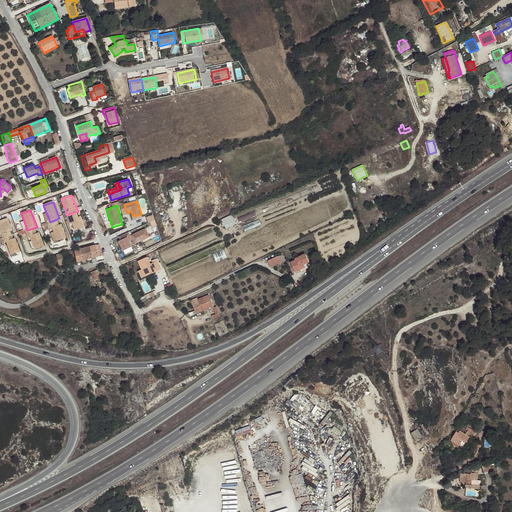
[(78,211),(67,215),(74,235),(85,231),(78,211)]
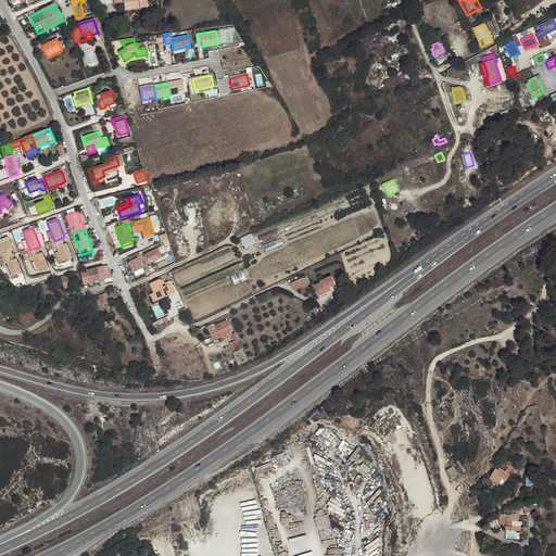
[(166,232),(161,235),(164,247),(171,244),(166,232)]
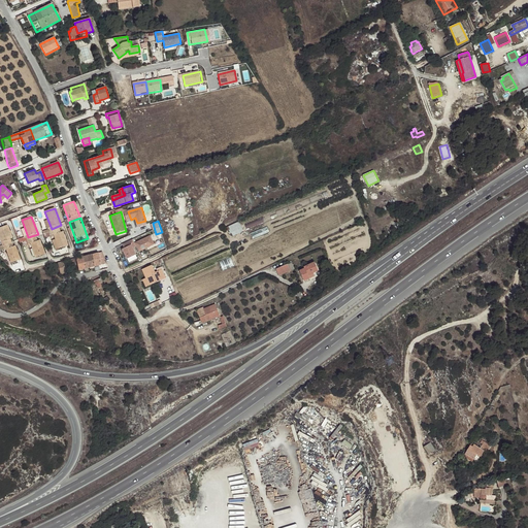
[(243,231),(239,222),(225,228),(227,232),(229,231),(230,233),(231,233),(233,236),(243,231)]
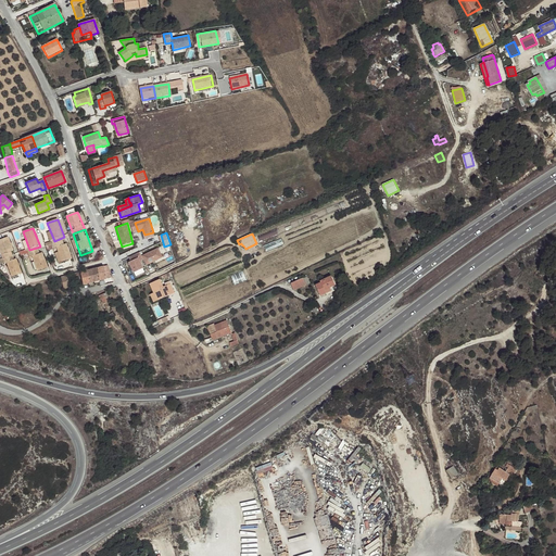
[(64,237),(54,241),(62,262),(73,258),(64,237)]
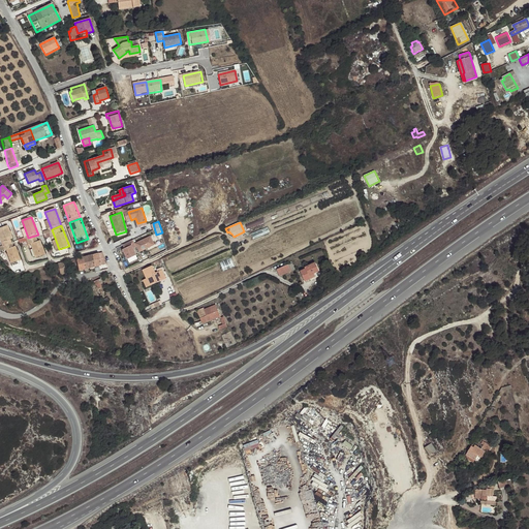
[(13,243),(7,226),(0,228),(0,240),(3,248),(13,243)]
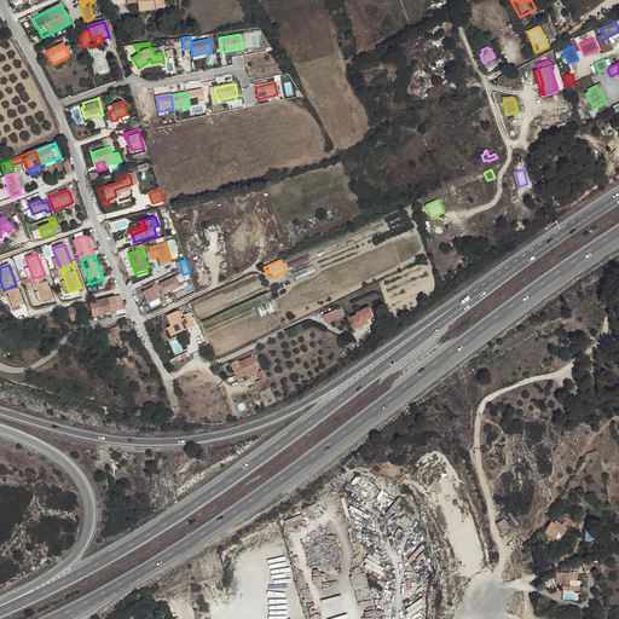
[(313,265),(294,273),(296,279),(316,271),(313,265)]
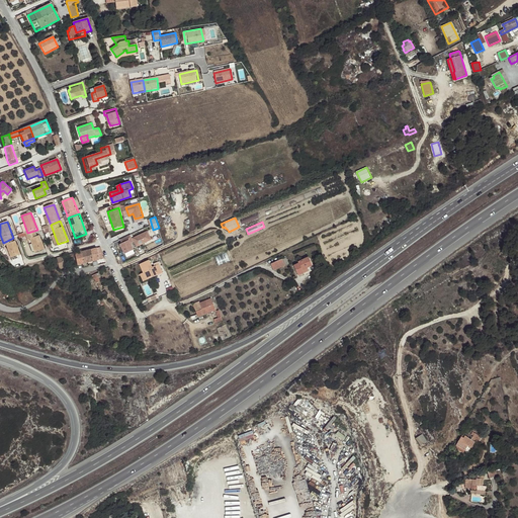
[(37,230),(27,233),(34,252),(45,249),(37,230)]
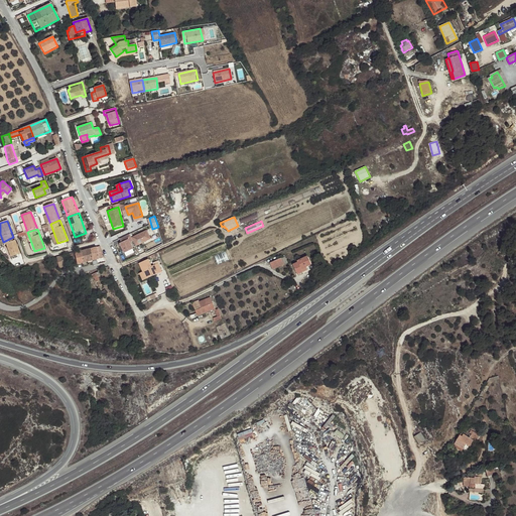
[(146,230),(132,236),(136,246),(151,239),(146,230)]
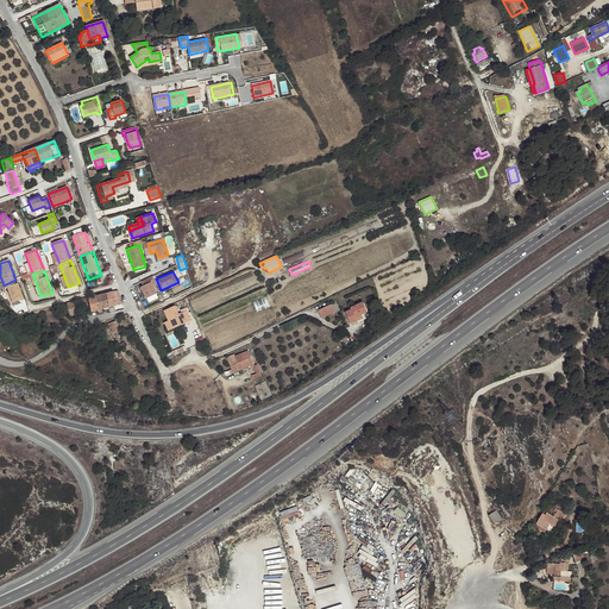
[(152,277),(140,283),(148,300),(157,295),(155,289),(157,287),(152,277)]
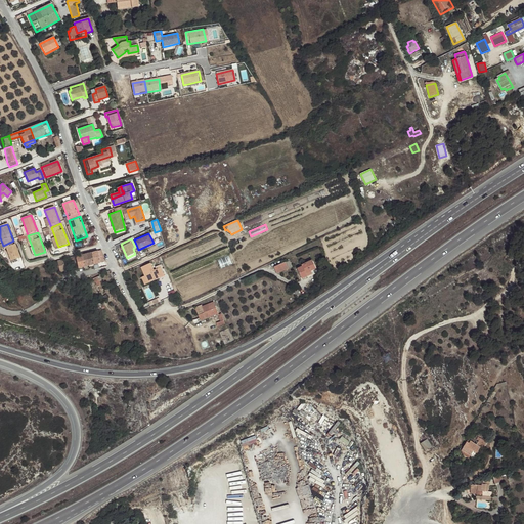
[(22,261),(13,241),(3,246),(10,265),(22,261)]
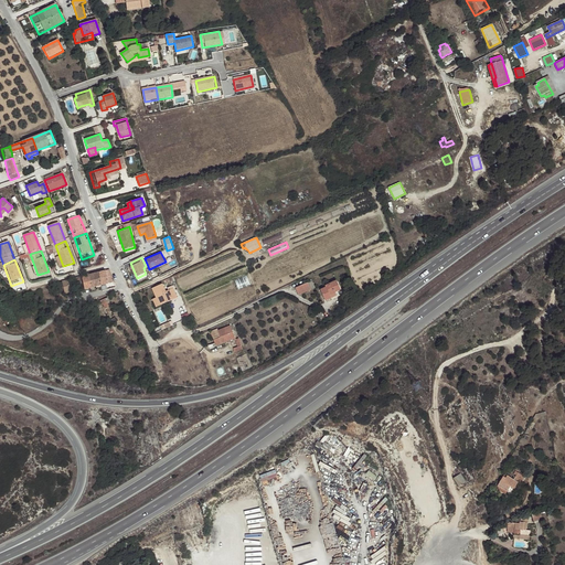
[(113,277),(110,269),(98,273),(100,285),(107,284),(107,281),(106,277),(109,277),(110,277),(110,278),(113,277)]
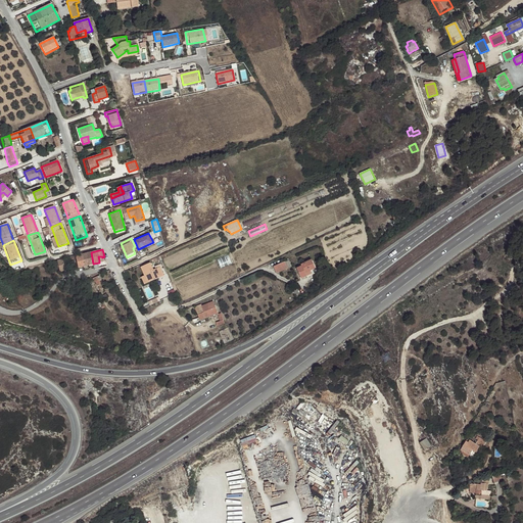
[(65,270),(63,259),(57,260),(57,262),(59,268),(60,272),(65,270)]
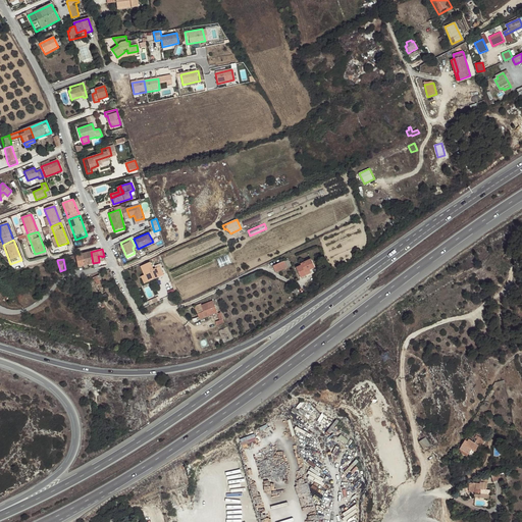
[(305,272),(310,270),(315,267),(311,259),(301,264),(301,265),(296,267),(301,278),(306,275),(305,272)]
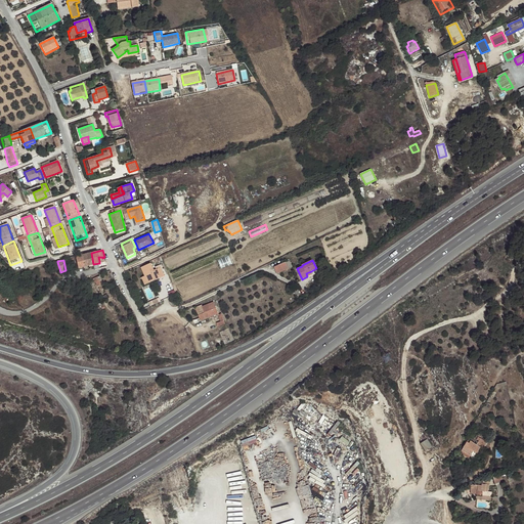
[(286,262),(274,267),(277,273),(289,269),(286,262)]
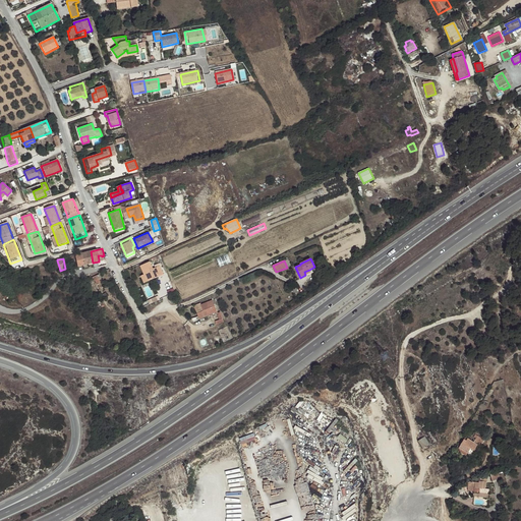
[(153,277),(154,279),(163,275),(160,266),(153,269),(150,262),(140,267),(143,275),(140,276),(143,282),(153,277)]
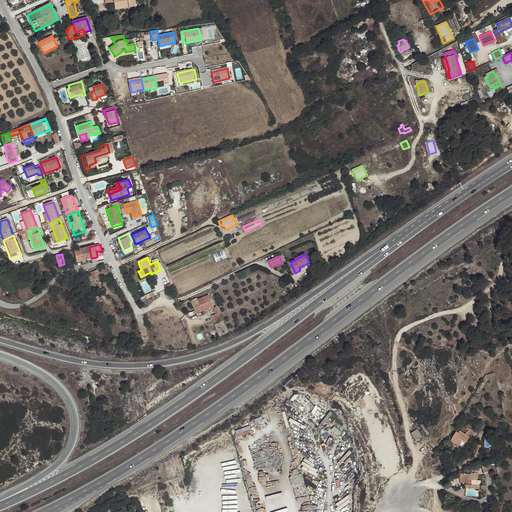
[(206,309),(213,306),(209,295),(197,300),(197,298),(191,301),(196,313),(206,309)]
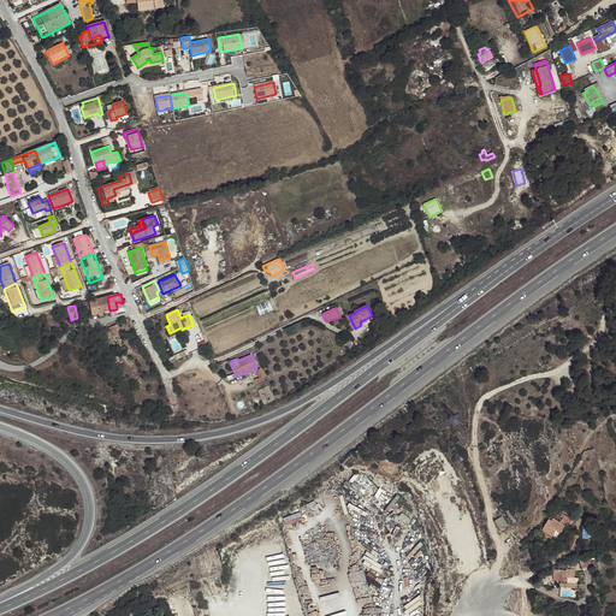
[(258,369),(256,368),(248,372),(249,374),(256,372),(259,378),(264,377),(260,368),(258,369)]
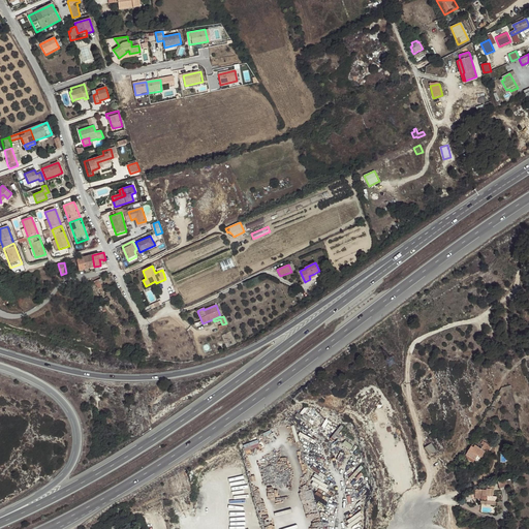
[(485,417),(479,428),(486,431),(492,418),(494,419),(496,416),(493,415),(497,409),(495,408),(496,407),(492,405),(485,417)]
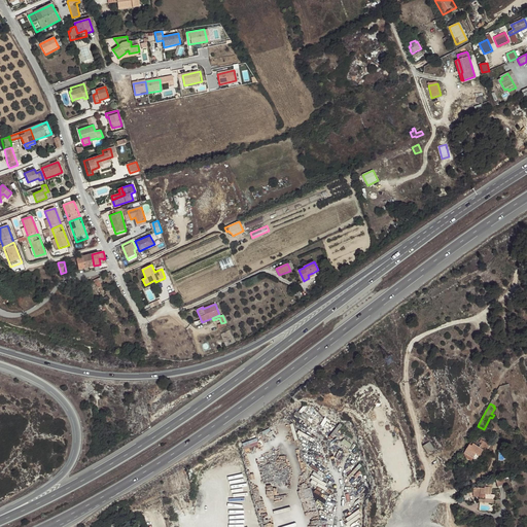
[(341,423),(330,434),(334,437),(343,426),(341,423)]
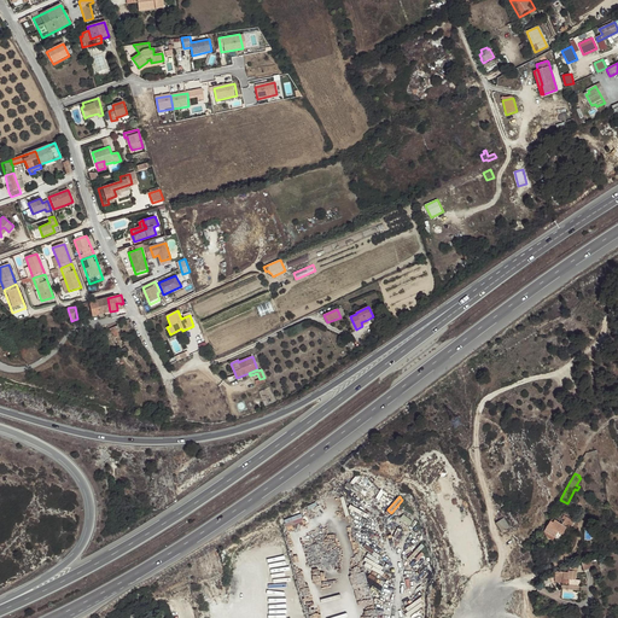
[(289,530),(305,524),(302,513),(285,520),(289,530)]
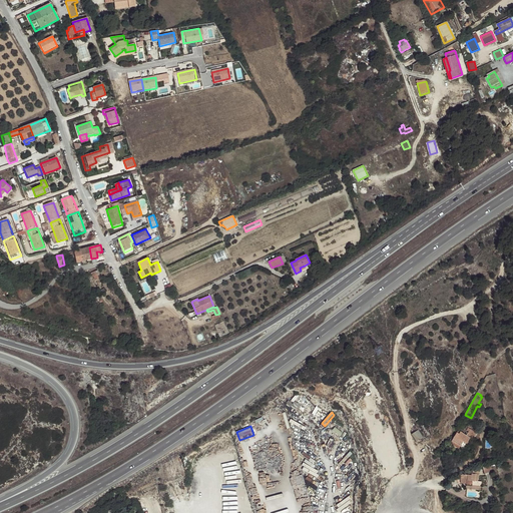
[(457,433),(452,441),(460,446),(463,441),(467,444),(470,438),(472,440),(476,433),(468,428),(467,431),(469,432),(467,435),(461,432),(459,435),(457,433)]
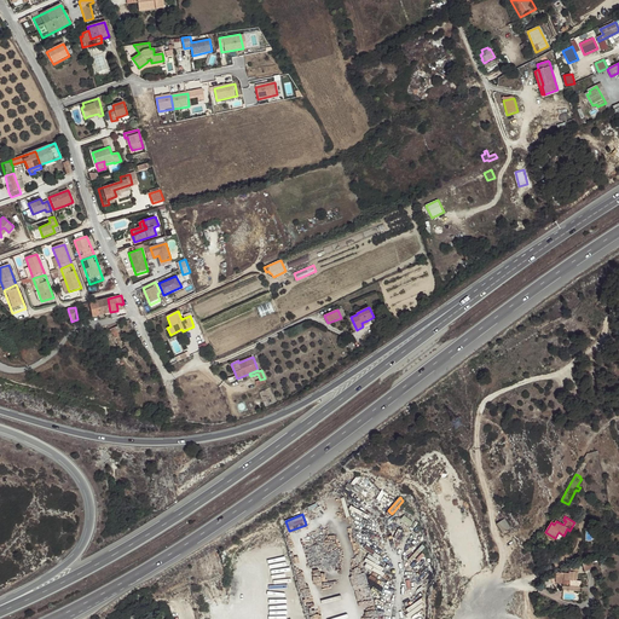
[(503,533),(510,527),(504,519),(497,524),(503,533)]
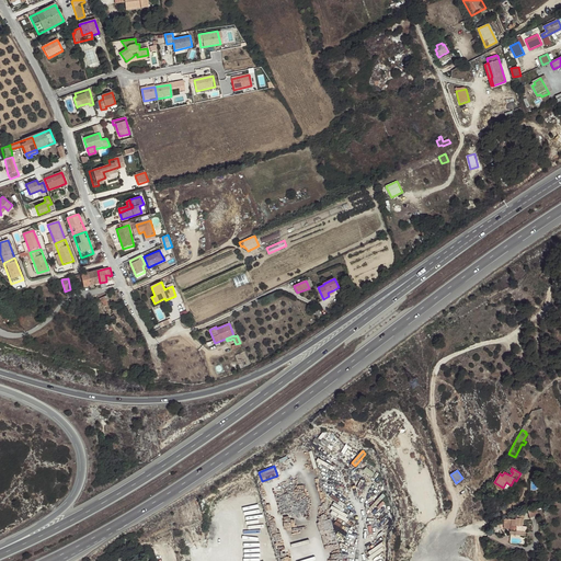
[(536,507),(528,511),(530,517),(538,515),(536,507)]
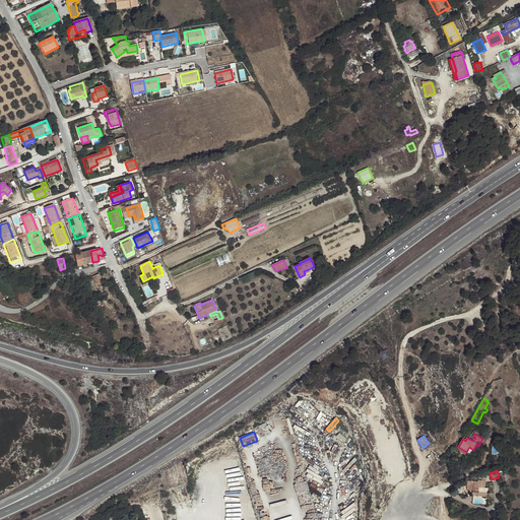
[(469,480),(468,490),(473,491),(473,492),(477,493),(477,492),(483,493),(484,488),(485,481),(478,480),(478,482),(469,480)]
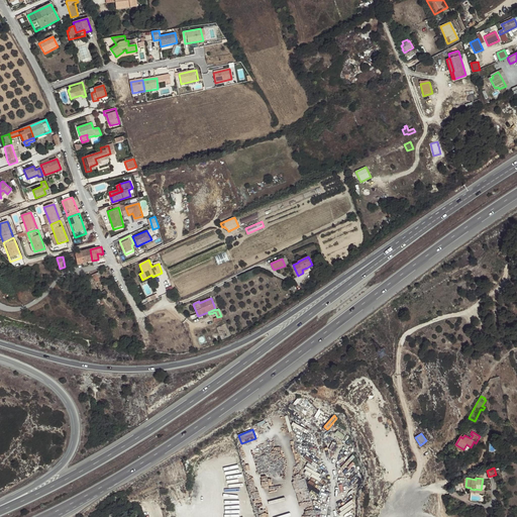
[(475,490),(471,489),(470,492),(484,494),(485,486),(482,485),(481,490),(475,489),(475,490)]
